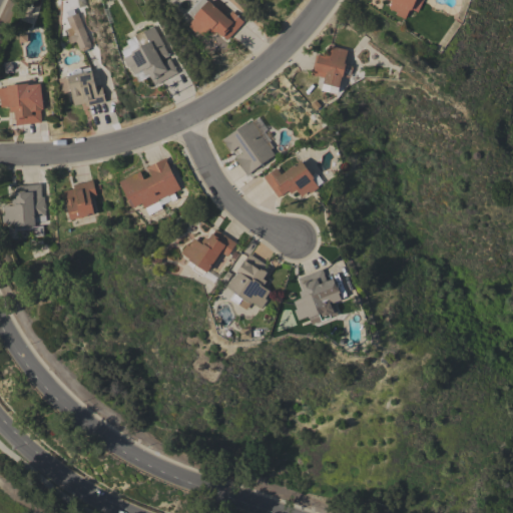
[(226,40),(222,36),(222,37),(216,32),(213,35),(209,30),(203,36),(196,30),(195,32),(187,25),(193,19),(186,12),(197,0),(205,0),(207,1),(208,0),(226,16),(231,11),(243,22),(226,40)]
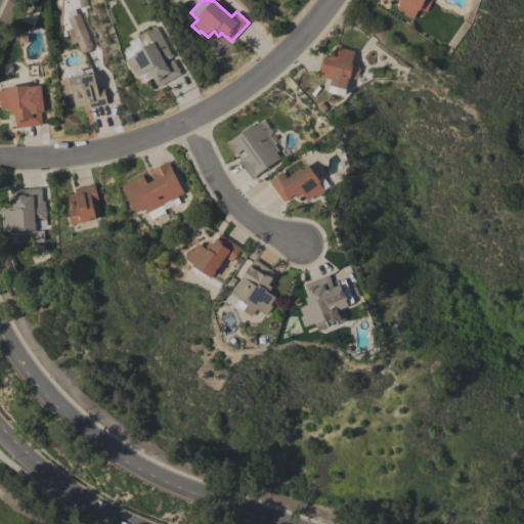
[(425,0),(429,2),(425,11),(421,9),(420,11),(418,10),(413,19),(403,14),(405,12),(397,8),(400,1),(398,0),(425,0)]
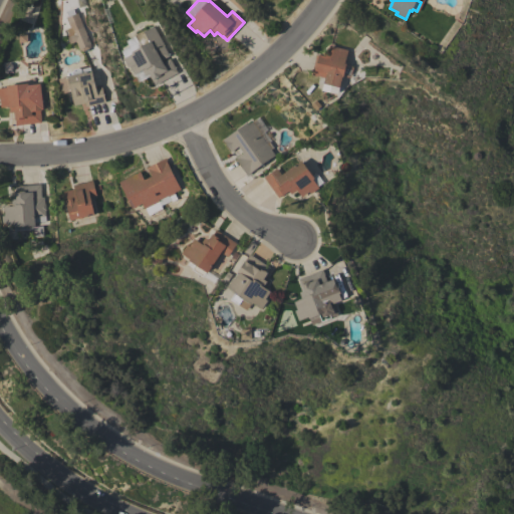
[(90,44),(88,45),(88,48),(83,51),(81,48),(79,49),(75,41),(70,44),(66,35),(68,35),(67,30),(70,29),(68,23),(79,18),(90,44)]
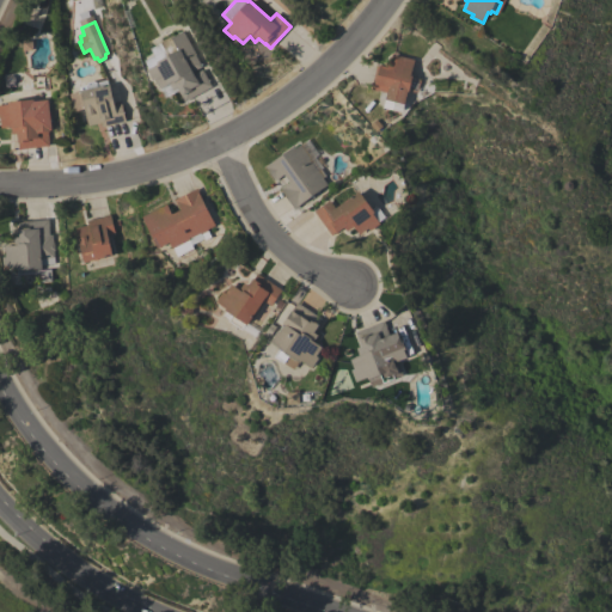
[(196,55),(195,55),(202,67),(194,72),(195,74),(203,69),(212,86),(185,102),(181,95),(182,95),(178,87),(173,91),(169,84),(161,89),(155,79),(153,80),(147,69),(150,68),(145,61),(153,56),(150,49),(160,43),(160,42),(171,36),(171,37),(183,31),(196,55)]
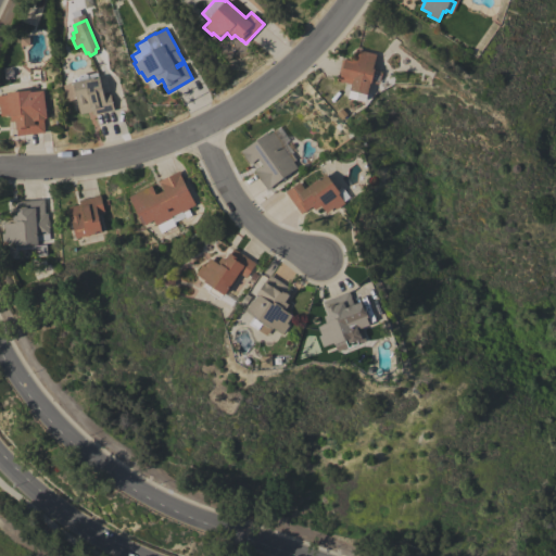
[(342,60),(344,61),(344,59),(353,61),(356,49),(362,50),(361,51),(376,54),(373,68),(375,68),(371,84),(370,84),(367,95),(350,90),(352,85),(337,81),(342,60)]
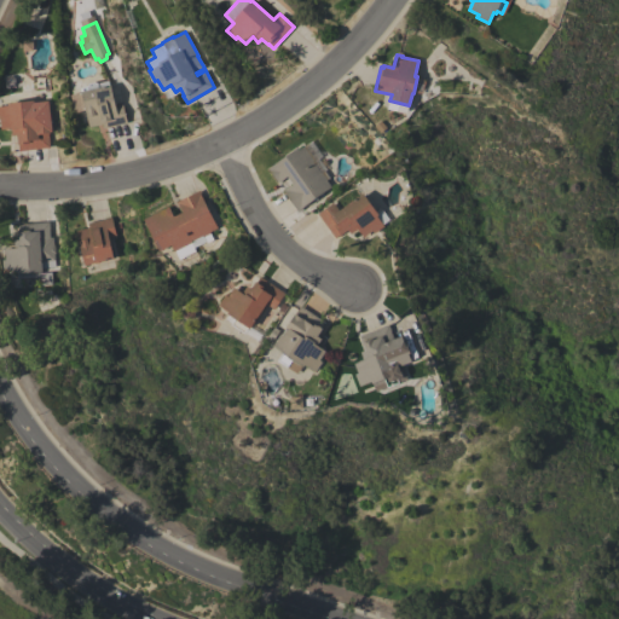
[(70,96),(81,93),(81,92),(82,92),(82,87),(88,86),(87,84),(97,81),(97,84),(108,81),(109,86),(110,85),(115,106),(122,104),(127,123),(103,128),(103,125),(88,127),(86,119),(87,117),(85,109),(74,113),(70,96)]
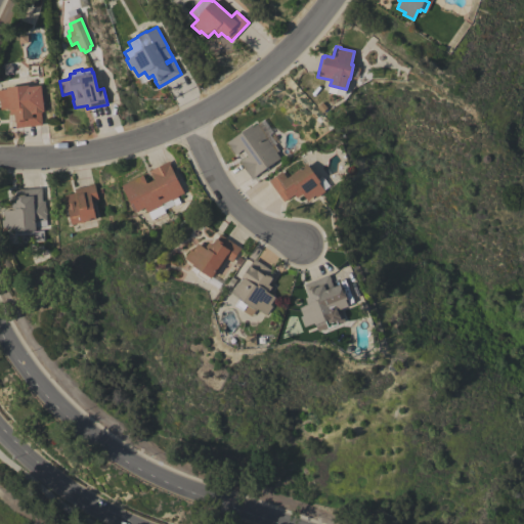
[(41,125),(15,128),(14,115),(10,115),(9,108),(0,110),(0,90),(6,90),(6,88),(29,85),(41,84),(44,111),(42,111),(42,113),(40,113),(41,125)]
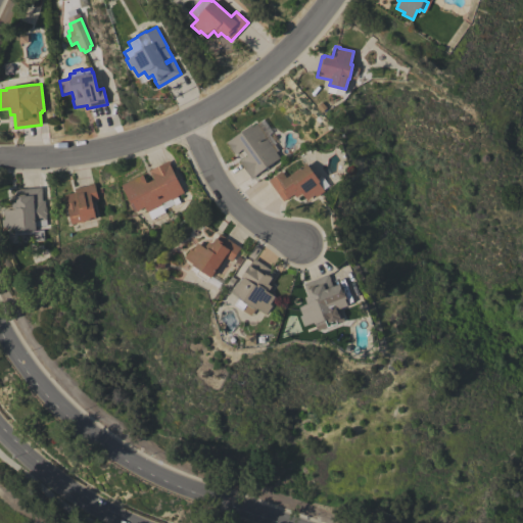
[(239,160),(242,158),(242,159),(247,156),(242,149),(235,154),(226,142),(250,125),(252,127),(256,124),(266,137),(265,137),(271,146),(272,145),(276,151),(275,152),(279,158),(255,176),(251,179),(239,160)]
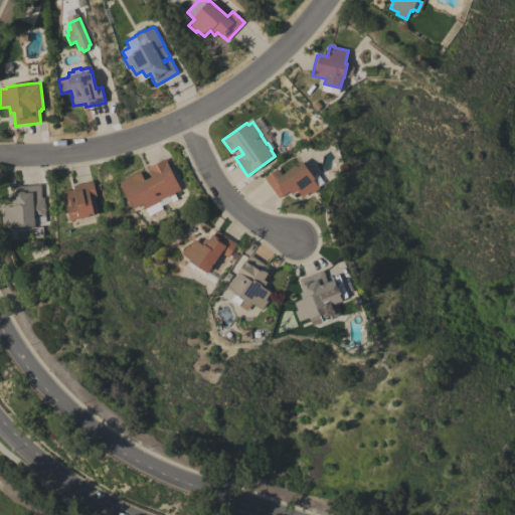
[(147,169),(146,168),(166,159),(168,162),(167,163),(181,191),(174,194),(177,200),(172,202),(161,207),(162,210),(149,216),(143,204),(133,209),(120,182),(147,169)]
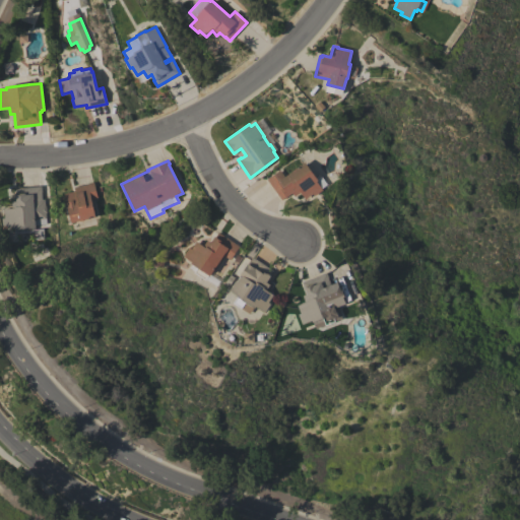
[(267,180),(280,171),(284,177),(305,163),(318,181),(316,182),(322,190),(314,196),(312,194),(306,199),(301,192),(295,196),(293,193),(286,197),(285,197),(281,200),(267,180)]
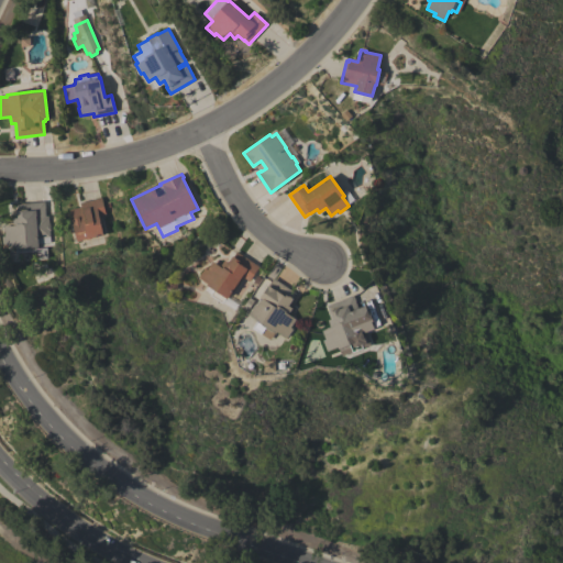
[(101,198),(106,214),(99,217),(103,235),(77,242),(72,218),(70,218),(68,210),(80,207),(80,203),(101,198)]
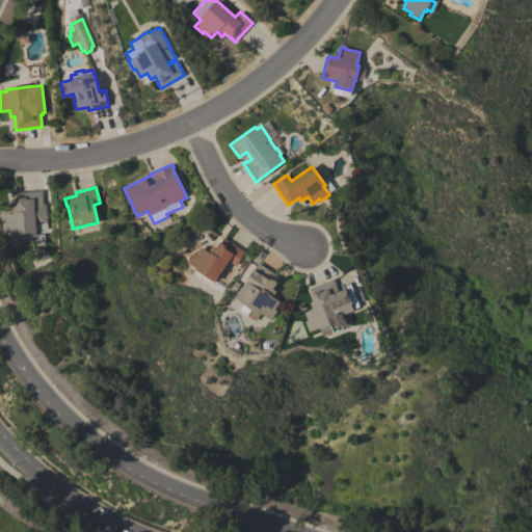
[(43,205),(46,204),(46,211),(47,211),(48,218),(47,218),(48,231),(36,232),(36,234),(34,234),(34,235),(45,234),(45,244),(35,245),(35,238),(16,239),(16,235),(14,235),(14,233),(3,234),(2,223),(4,223),(4,214),(12,213),(11,207),(17,207),(16,192),(42,191),(43,205)]
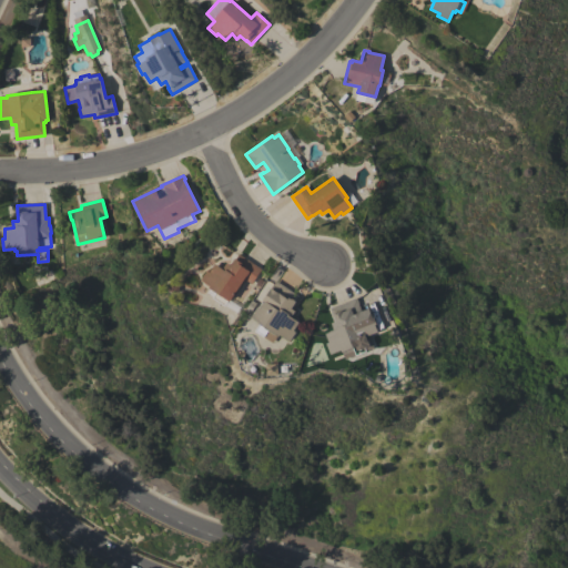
[(252,283),(244,279),(229,302),(227,301),(224,305),(213,298),(216,293),(209,288),(210,286),(201,280),(206,271),(209,272),(214,264),(222,269),(225,263),(230,265),(234,259),(240,262),(242,257),(261,270),(252,283)]
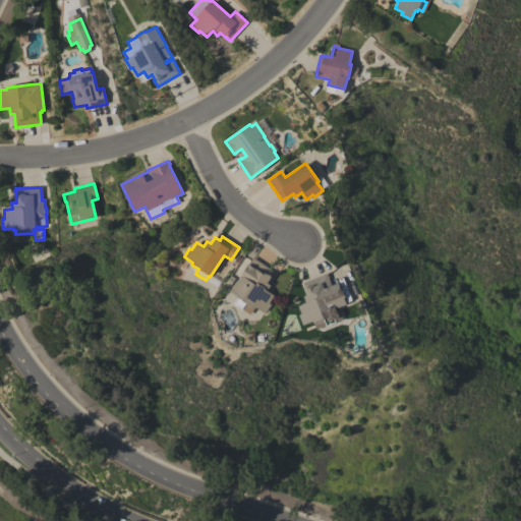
[(252,257),(273,271),(270,276),(271,277),(267,283),(270,285),(267,291),(274,295),(269,303),(271,304),(265,313),(255,307),(254,308),(245,303),(241,309),(233,303),(237,297),(237,296),(237,295),(231,290),(252,257)]
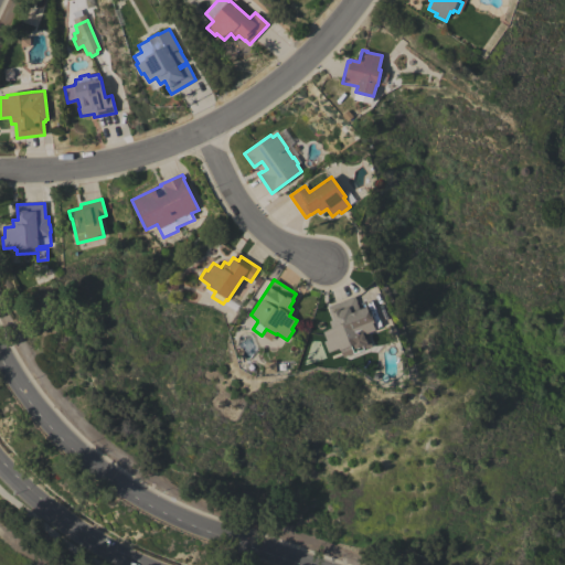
[(343,358),(339,348),(328,353),(323,342),(327,341),(322,332),(331,329),(329,322),(333,320),(328,307),(354,296),(360,310),(366,307),(369,313),(371,312),(374,322),(373,323),(375,330),(366,333),(372,345),(343,358)]
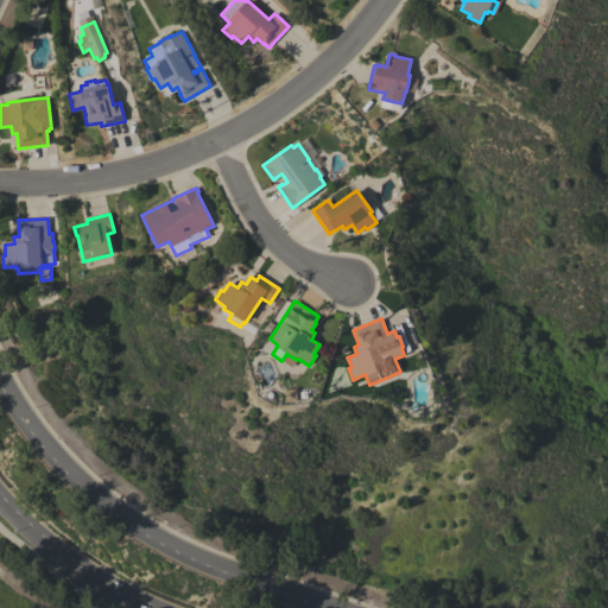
All buildings are outlined.
